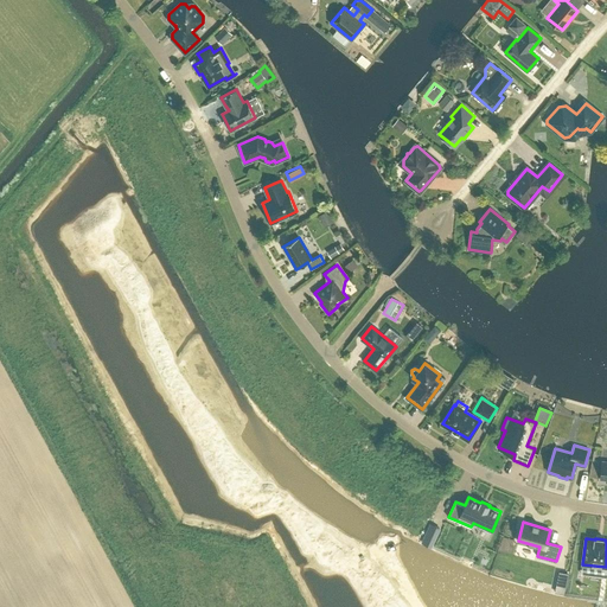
[(560,572),(555,592),(564,594),(568,574),(560,572)]
